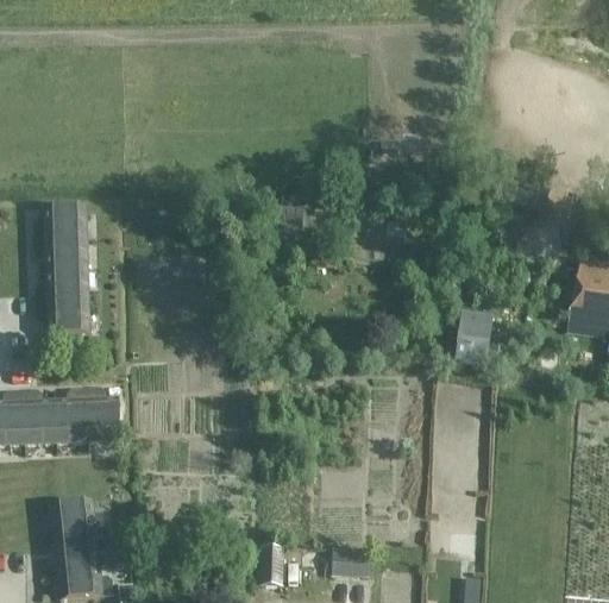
[(299,242),(306,199),(282,194),(274,237),(299,242)]
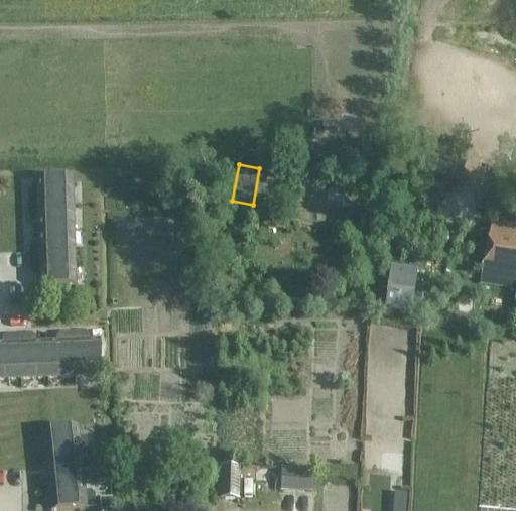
[(28,204),(73,202),(73,174),(37,175),(37,190),(27,192),(28,204)]
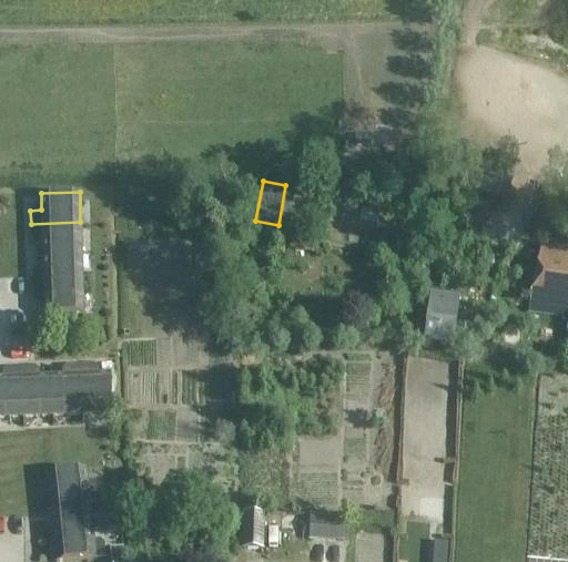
[(42,253),(81,252),(80,222),(31,224),(31,236),(42,236),(42,253)]
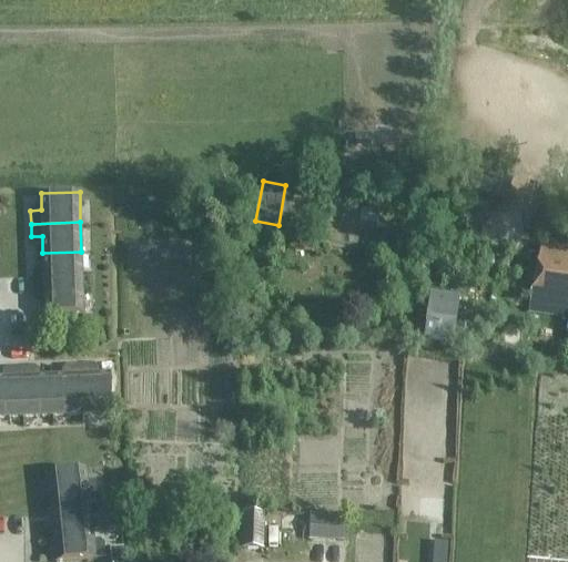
[(567,243),(538,239),(529,308),(567,313),(567,243)]
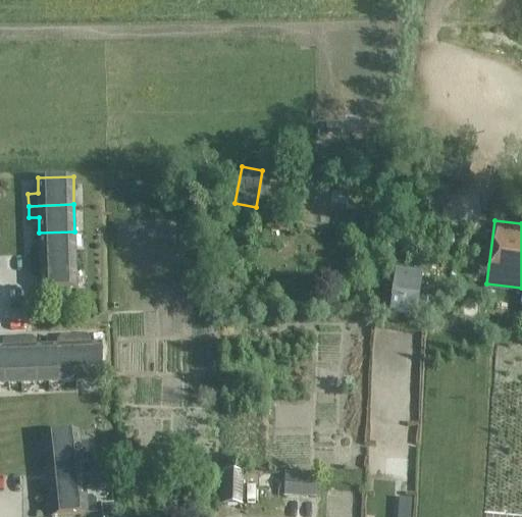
[(30,260),(75,258),(74,231),(39,233),(40,248),(30,248),(30,260)]
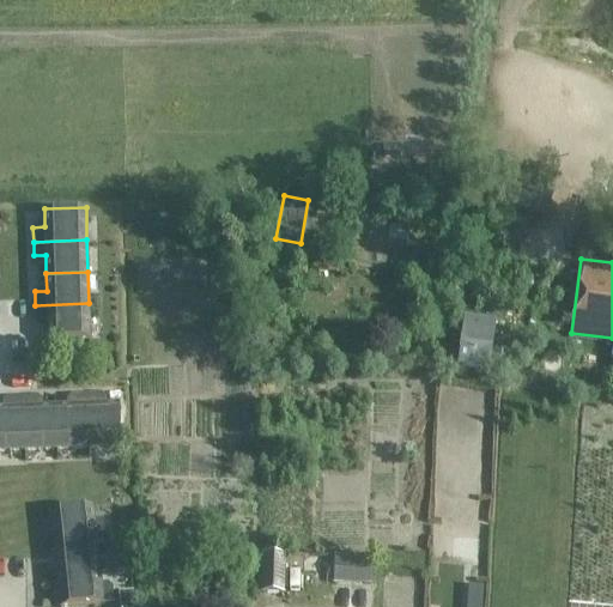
[(89,303),(35,305),(36,319),(47,319),(48,337),(90,335),(89,303)]
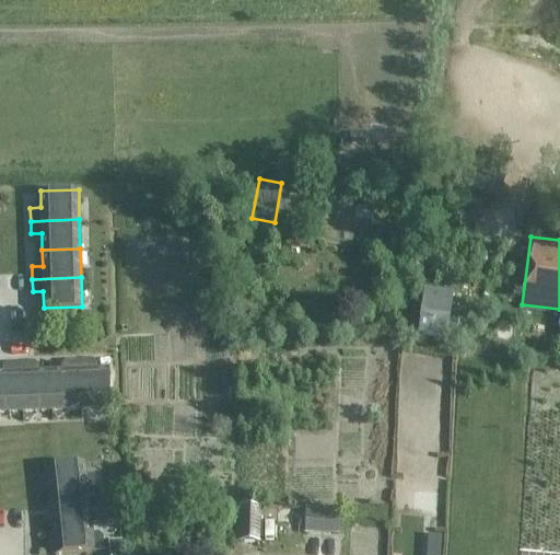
[(424,285),(418,332),(446,336),(453,289),(424,285)]
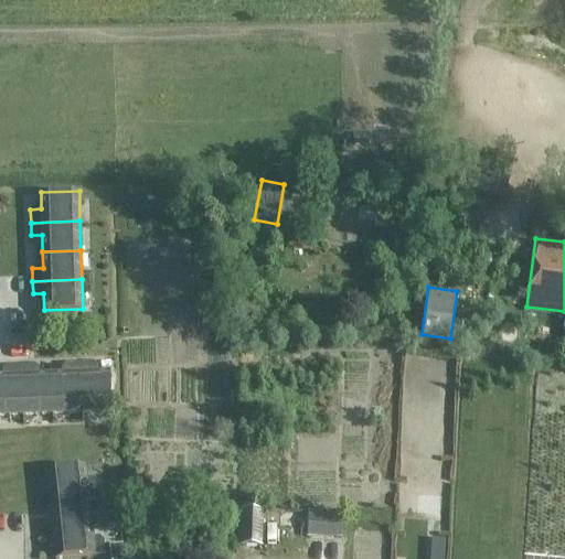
[(52,409),(82,408),(80,358),(66,359),(67,371),(51,371),(52,409)]
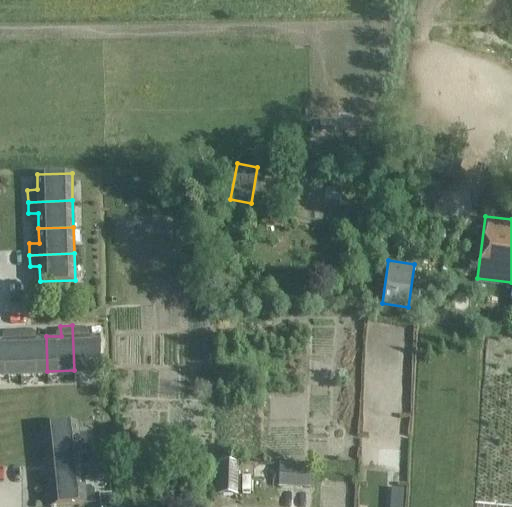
[(72,325),(74,370),(101,369),(100,334),(84,335),(84,325),(72,325)]
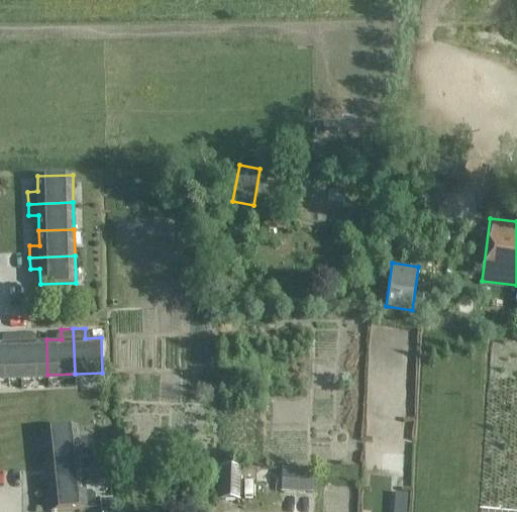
[(0,376),(21,376),(19,330),(7,331),(8,340),(0,340),(0,376)]
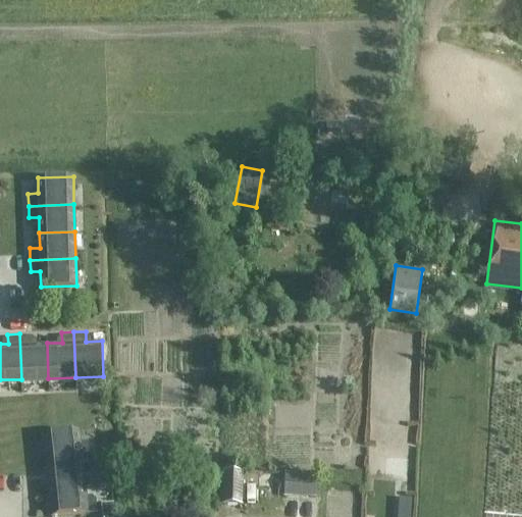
[(48,378),(47,343),(32,344),(32,333),(19,333),(21,379),(48,378)]
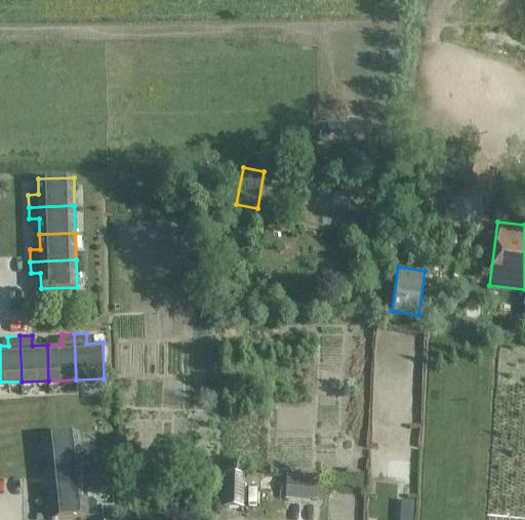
[(46,462),(92,457),(91,445),(81,446),(79,431),(43,434),(46,462)]
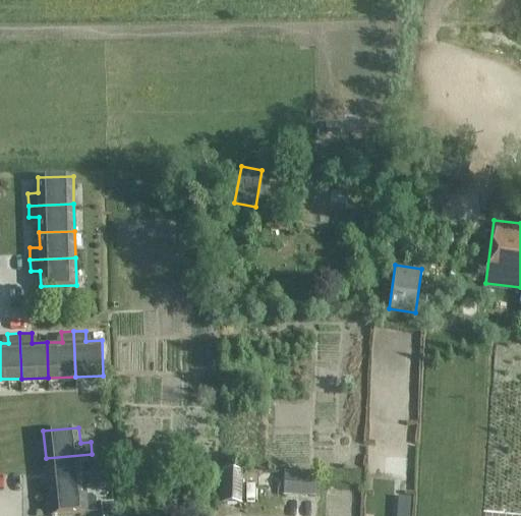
[(109,452),(96,453),(97,462),(110,461),(109,452)]
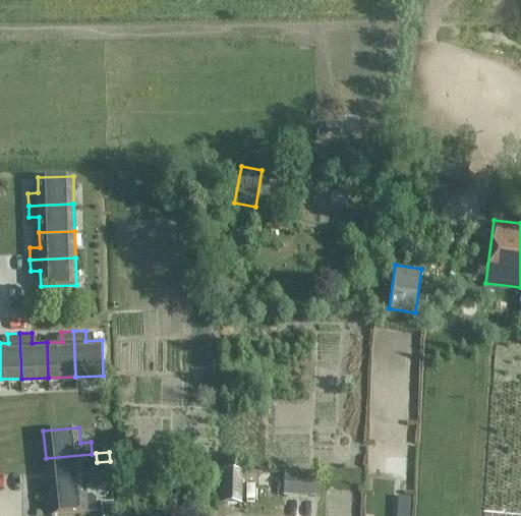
[(49,485),(84,481),(82,467),(93,466),(92,454),(46,458),(49,485)]
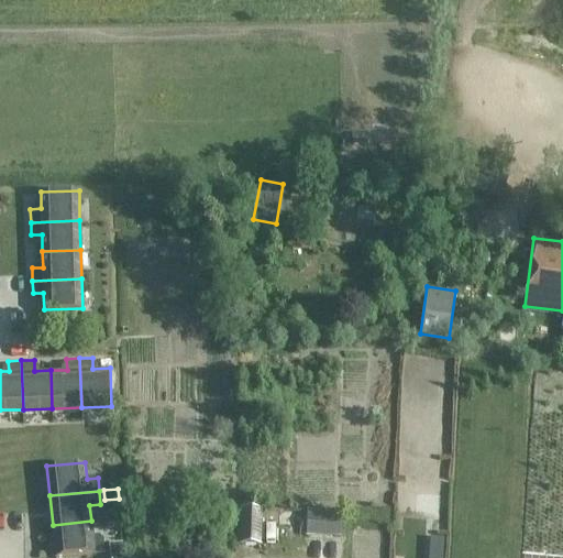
[(302,549),(304,503),(284,503),(283,549),(302,549)]
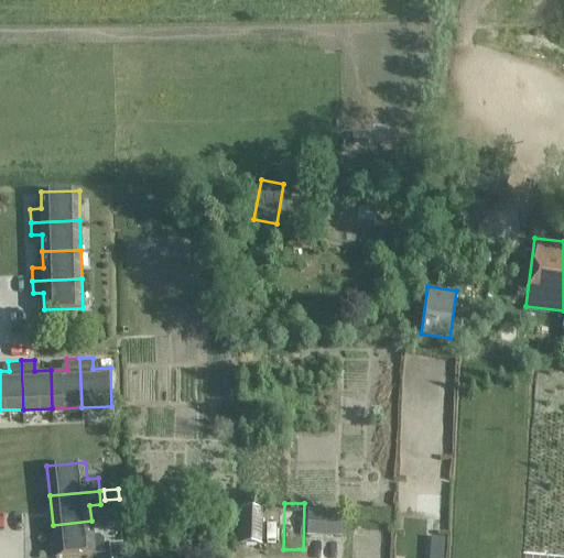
[(262,505),(241,504),(240,539),(261,540),(262,505)]
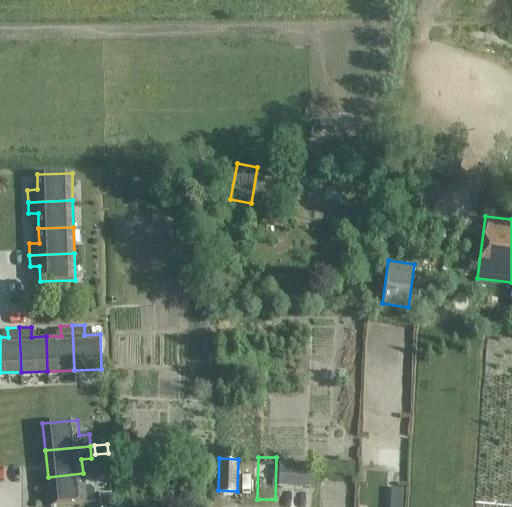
[(279,483),(310,484),(311,461),(279,460),(279,483)]
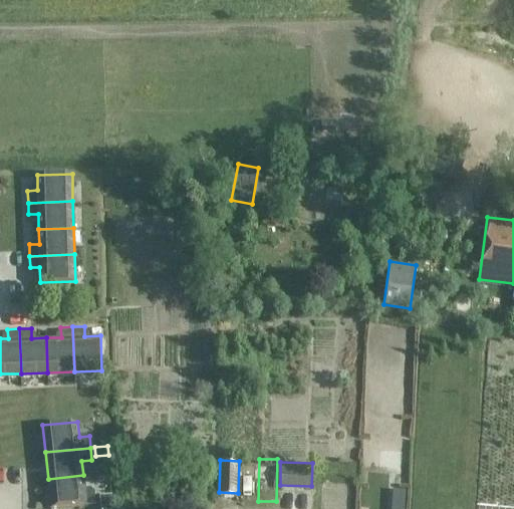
[(83,475),(48,479),(51,506),(86,502),(95,501),(94,489),(84,490),(83,475)]
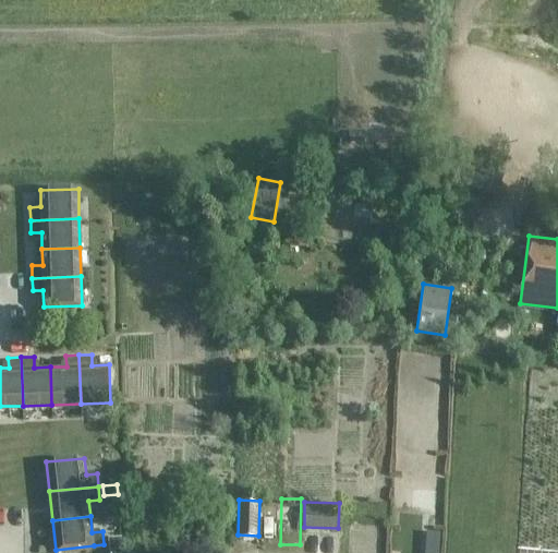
[(439,543),(439,530),(426,529),(425,542),(439,543)]
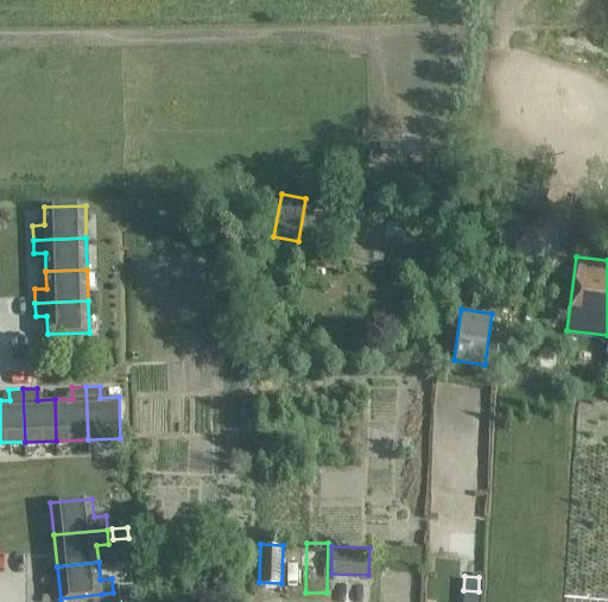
[(132,581),(118,583),(119,597),(134,596),(132,581)]
